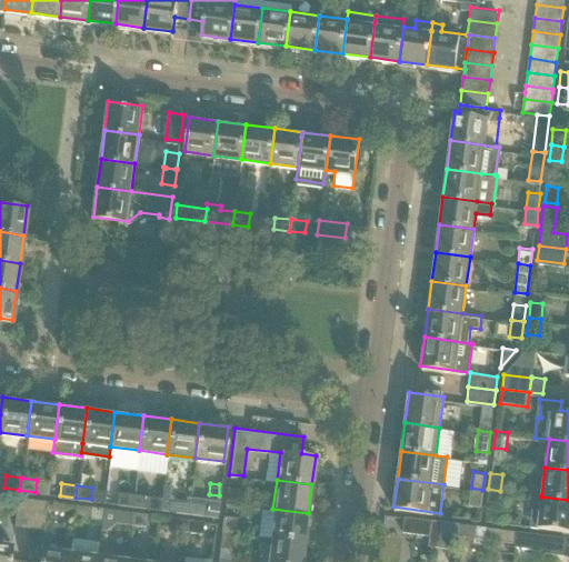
[(226,485),(223,502),(237,503),(239,487),(226,485)]
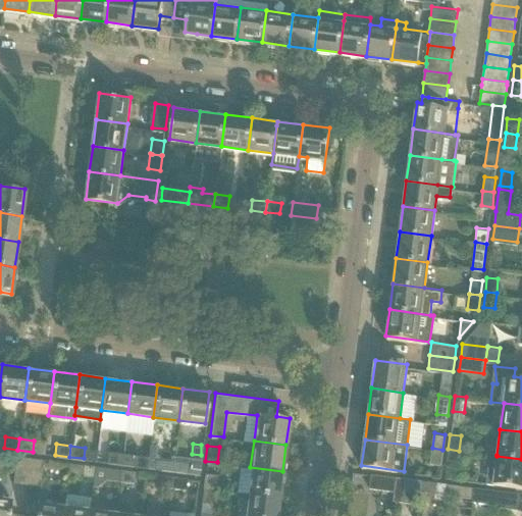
[(432,448),(430,462),(441,463),(442,450),(432,448)]
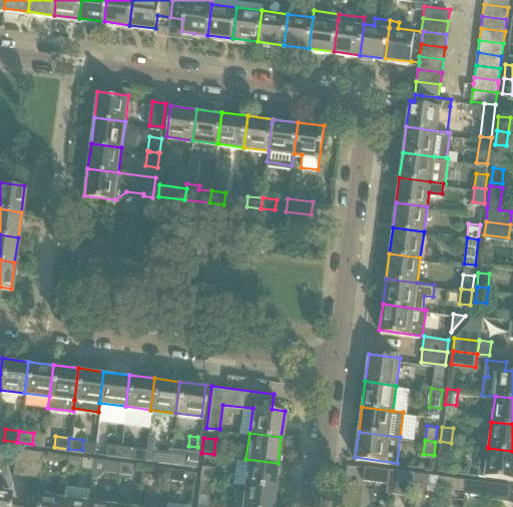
[(440,441),(438,455),(449,457),(451,443),(440,441)]
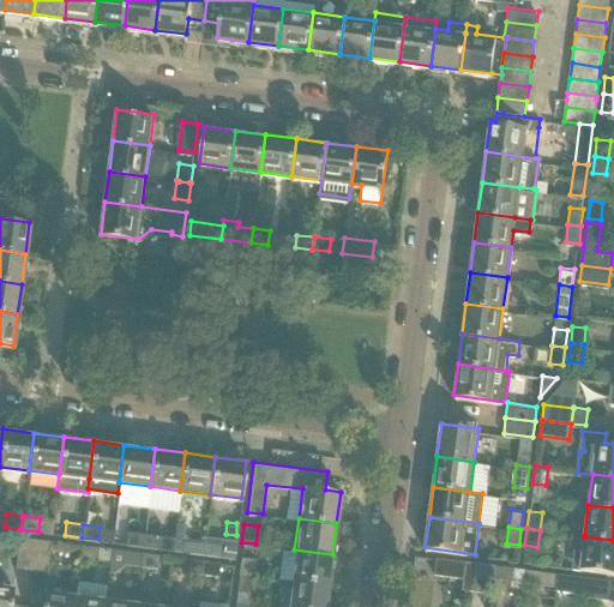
[(126,529),(125,542),(142,545),(144,532),(126,529)]
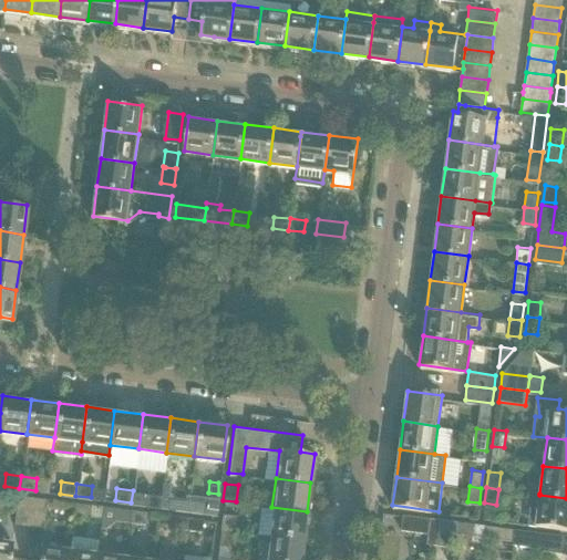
[(133,490),(131,503),(147,505),(148,491),(133,490)]
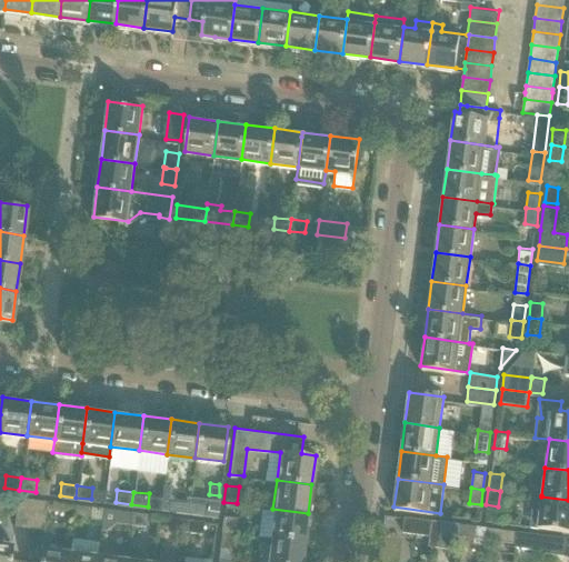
[(527,497),(527,499),(532,507),(539,508),(537,525),(551,528),(568,529),(568,500),(541,497),(541,495),(529,494),(529,497),(527,497)]
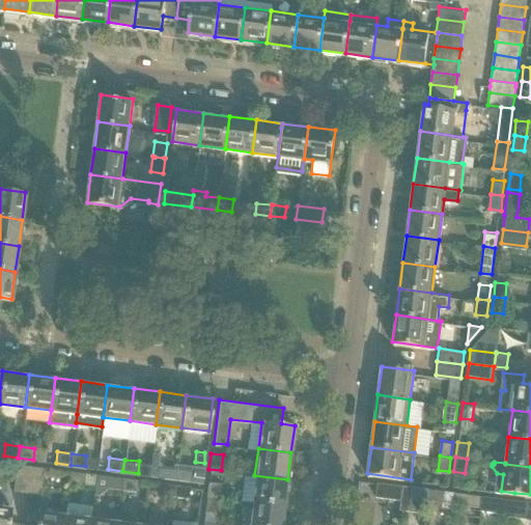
[(14,489),(27,491),(30,465),(17,463),(14,489)]
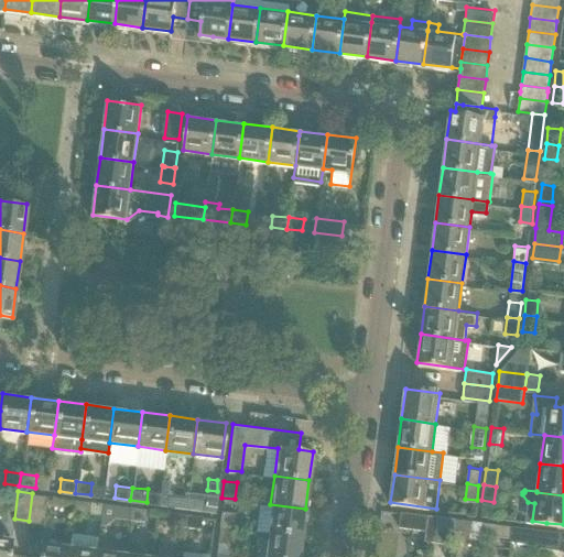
[(187,495),(186,506),(201,509),(215,511),(217,493),(202,492),(201,498),(187,495)]
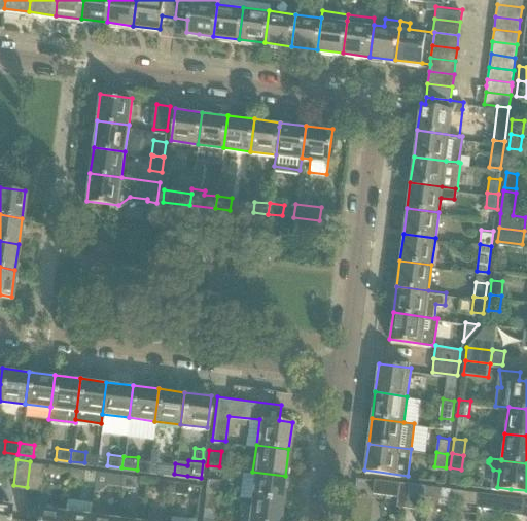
[(30,461),(27,487),(40,488),(43,463),(30,461)]
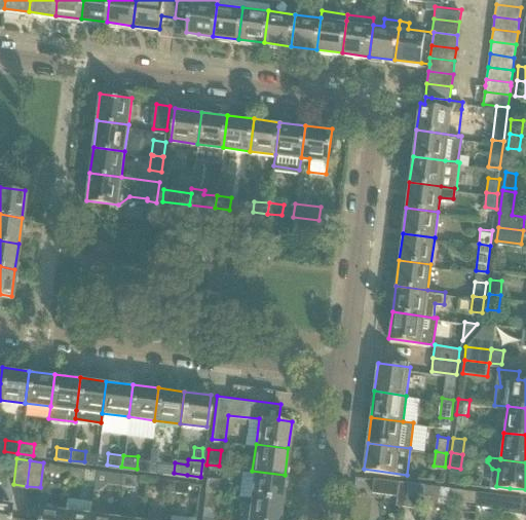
[(160,460),(158,472),(174,473),(175,462),(160,460)]
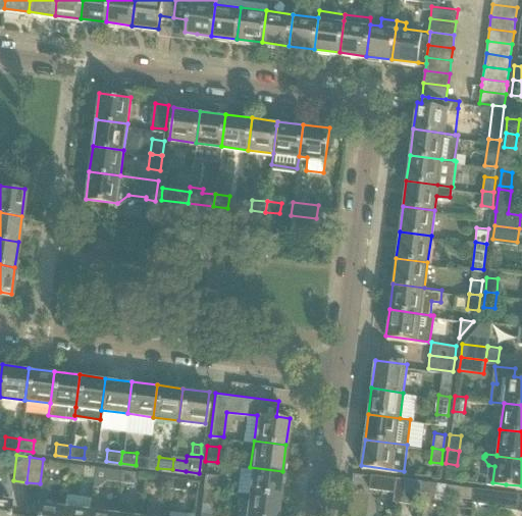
[(68,461),(66,472),(82,474),(83,463),(68,461)]
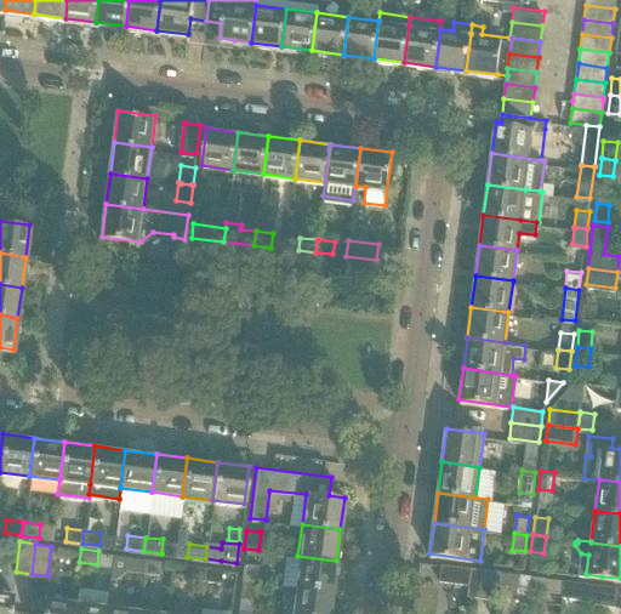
[(126,555),(125,568),(141,570),(143,557),(126,555)]
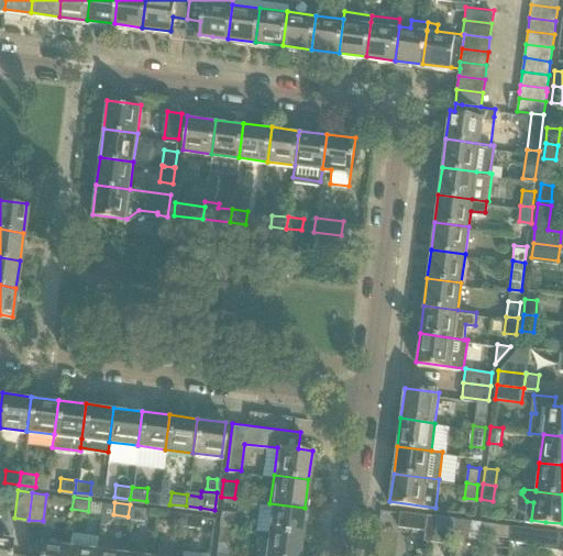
[(269,503),(266,531),(300,535),(305,508),(269,503)]
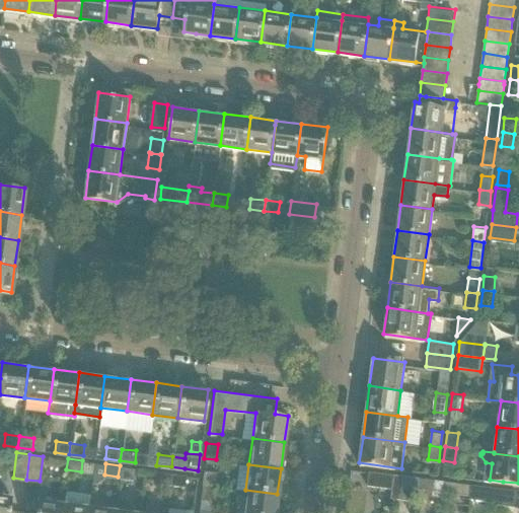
[(120,465),(118,477),(132,479),(134,466),(120,465)]
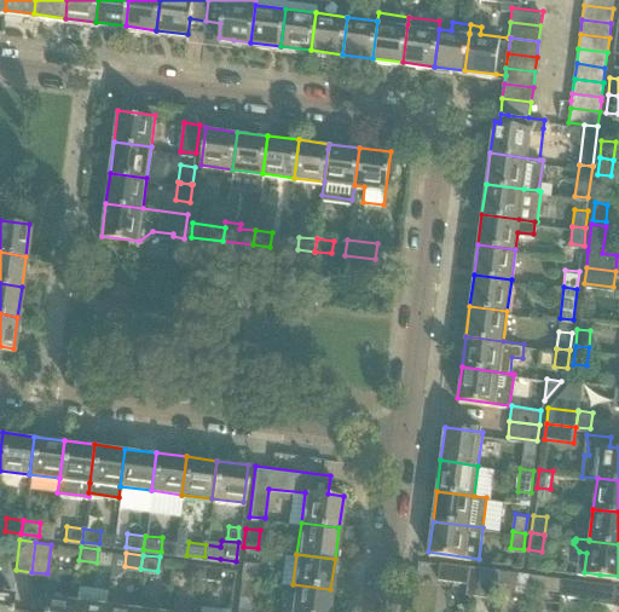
[(242,559),(239,576),(254,577),(255,561),(242,559)]
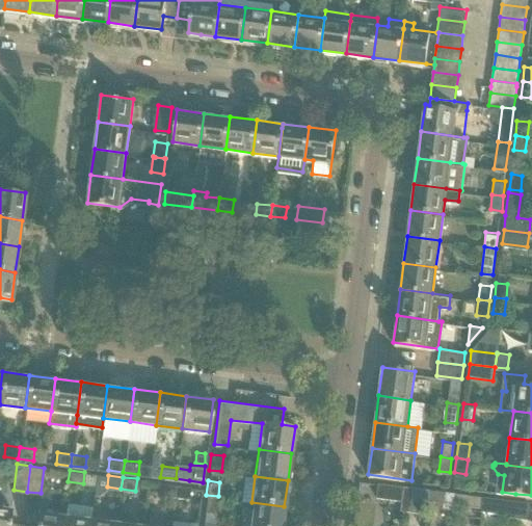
[(377,480),(375,495),(401,498),(403,484),(377,480)]
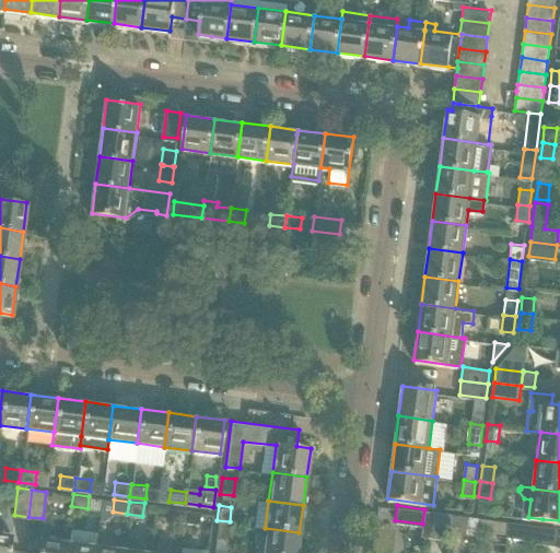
[(167,507),(166,519),(182,521),(184,509),(168,507),(167,507)]
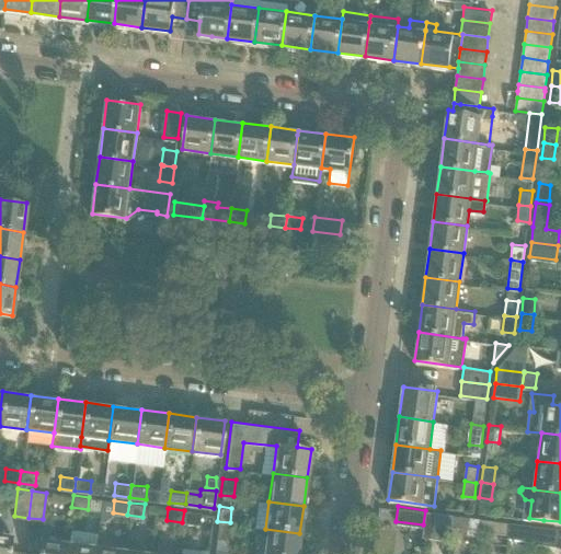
[(184,510),(182,522),(198,524),(199,512),(184,510)]
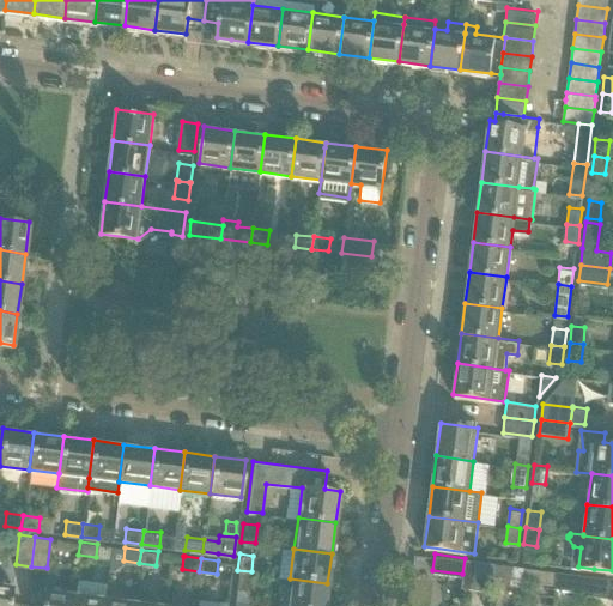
[(478,559),(477,573),(493,575),(495,562),(478,559)]
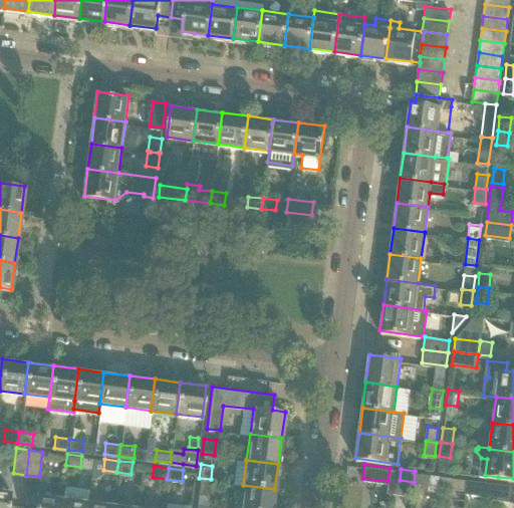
[(415,471),(414,482),(428,484),(429,473),(415,471)]
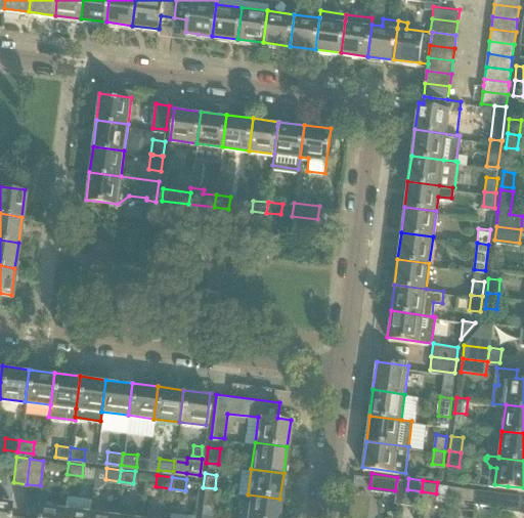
[(449,484),(448,494),(463,497),(464,486),(449,484)]
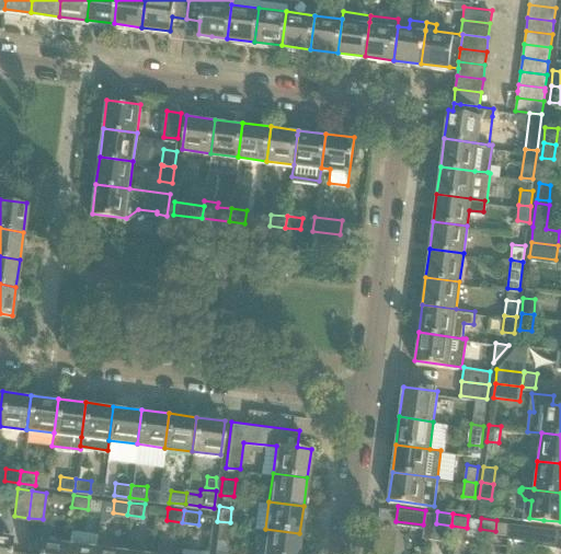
[(217,521),(216,537),(228,538),(230,522),(217,521)]
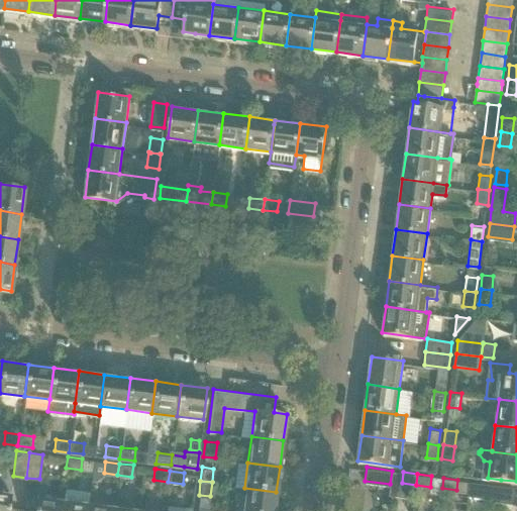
[(491,500),(512,503),(514,487),(470,481),(468,495),(491,498),(491,500)]
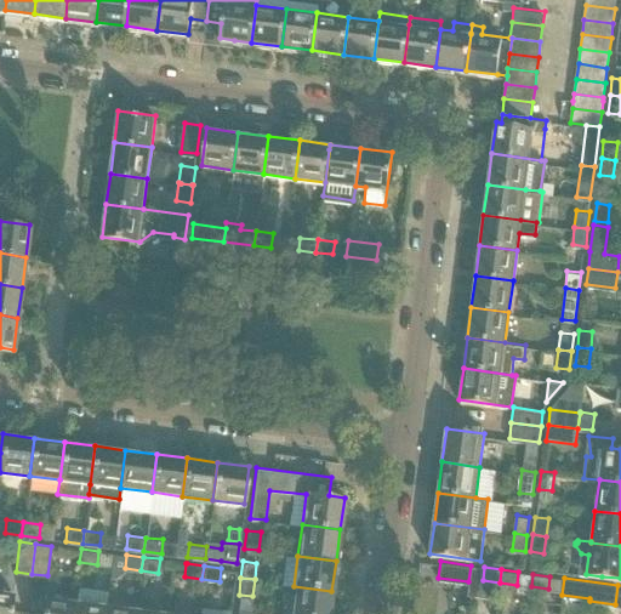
[(294,586),(290,613),(329,613),(331,591),(294,586)]
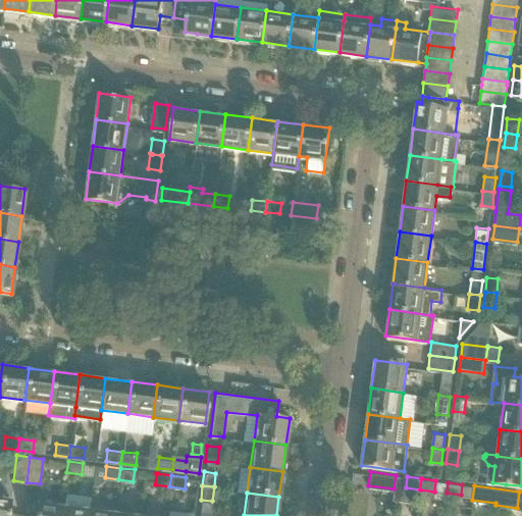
[(0,497),(0,515),(7,515),(10,499),(0,497)]
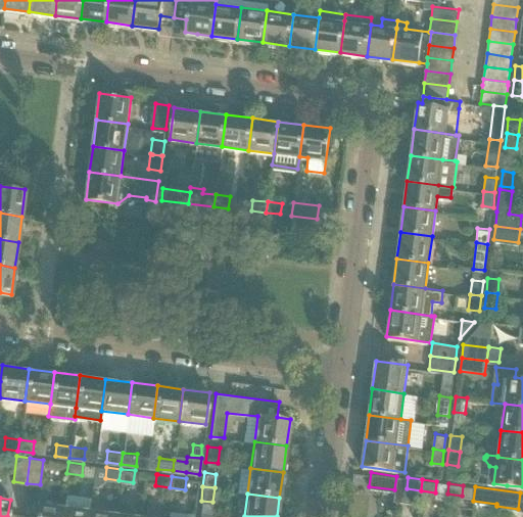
[(34,516),(61,516),(63,506),(36,503),(34,516)]
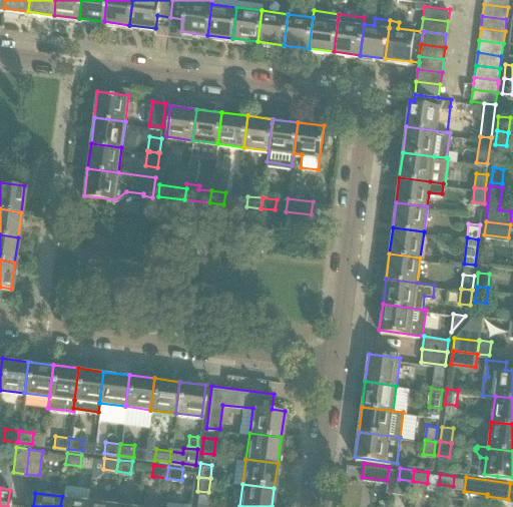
[(60,506),(85,506),(86,500),(62,496),(60,506)]
